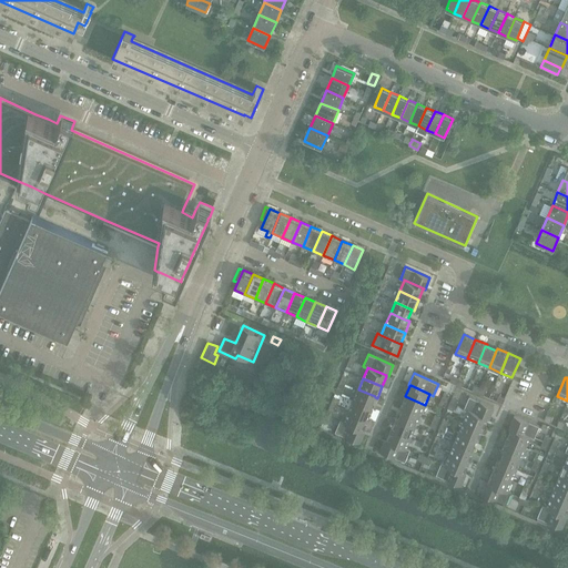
[(375,396),(358,389),(353,401),(371,407),(375,397),(375,396)]
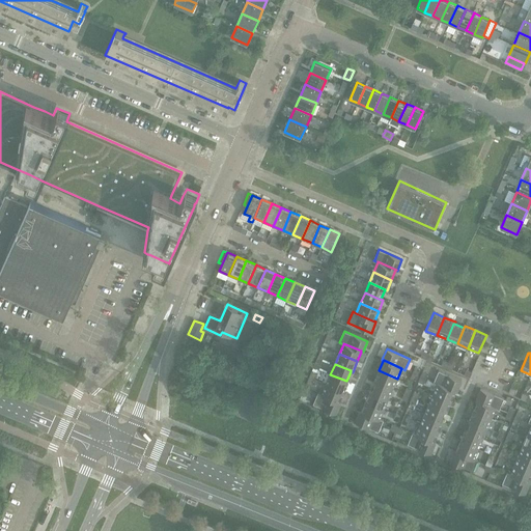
[(397,379),(379,370),(374,382),(376,383),(376,382),(393,388),(397,379)]
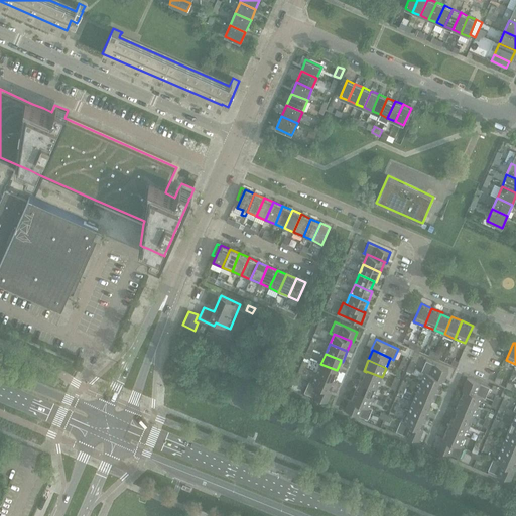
[(426,361),(422,371),(421,372),(425,373),(425,372),(443,380),(442,380),(444,381),(448,370),(426,361)]
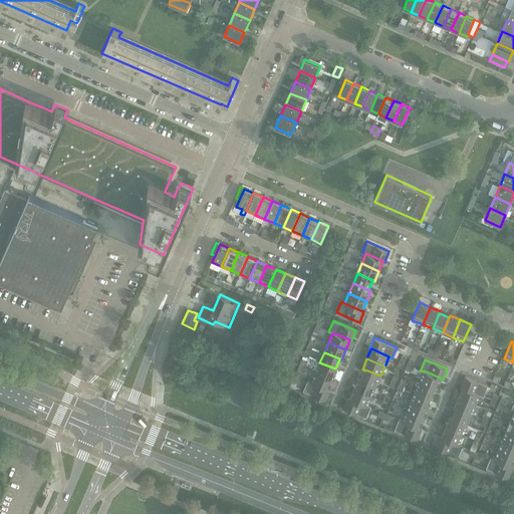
[(335,368),(319,362),(315,372),(333,379),(337,369),(335,368)]
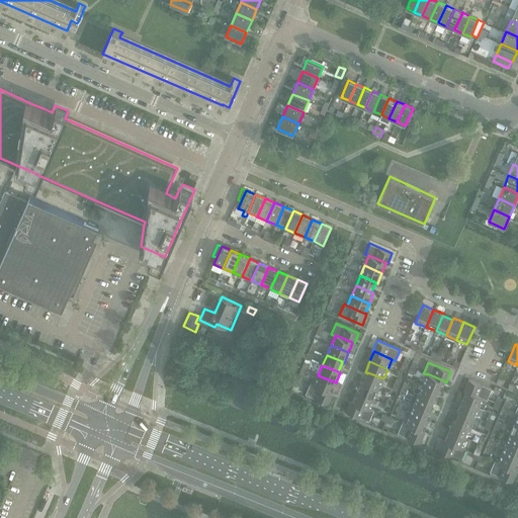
[(367,372),(367,373),(363,381),(363,382),(378,389),(383,378),(367,372)]
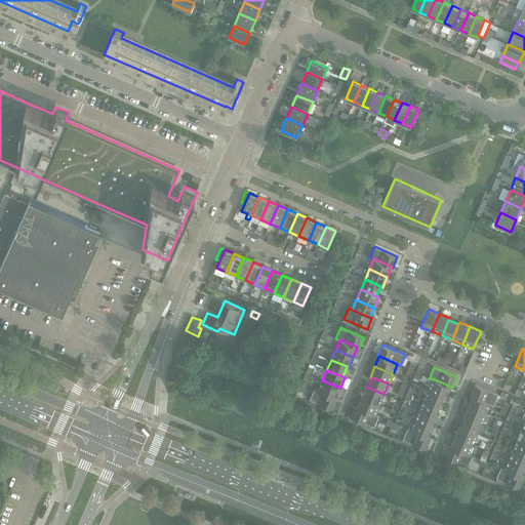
[(433,378),(433,379),(429,389),(446,397),(450,387),(451,387),(433,378)]
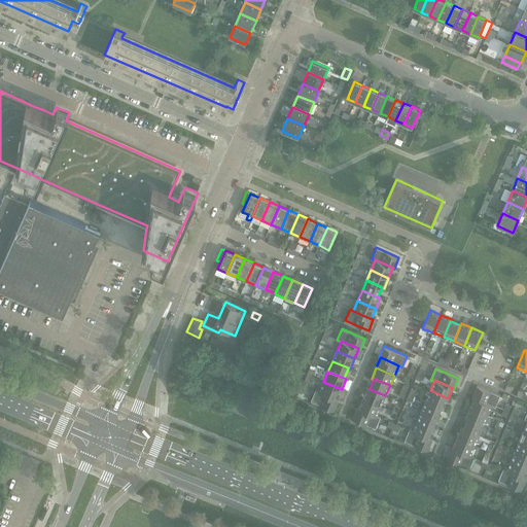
[(323,382),(319,391),(319,392),(337,399),(338,399),(342,389),(323,382)]
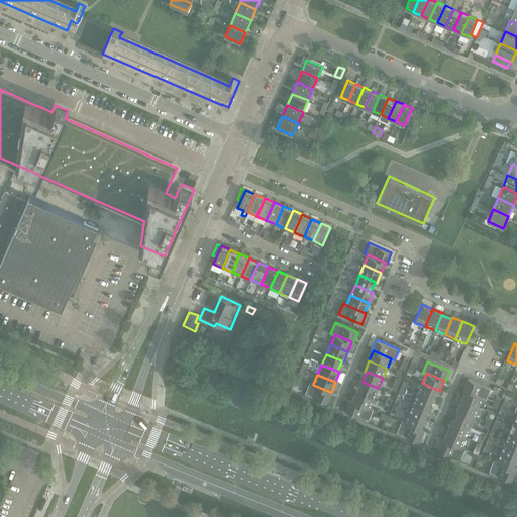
[(469,379),(466,386),(463,390),(464,390),(466,390),(483,397),(483,398),(486,399),(491,388),(469,379)]
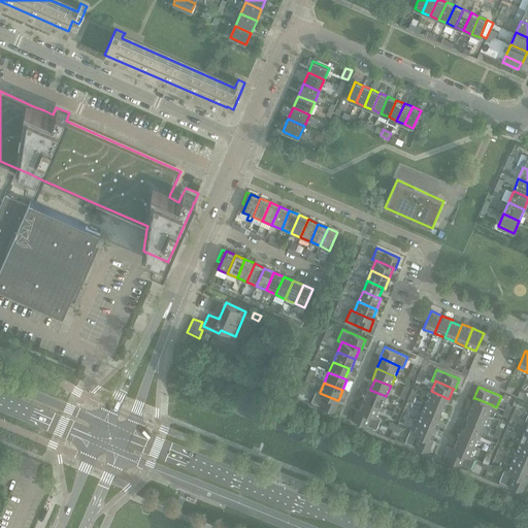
[(368,389),(364,399),(382,406),(386,396),(370,390),(370,389),(368,389)]
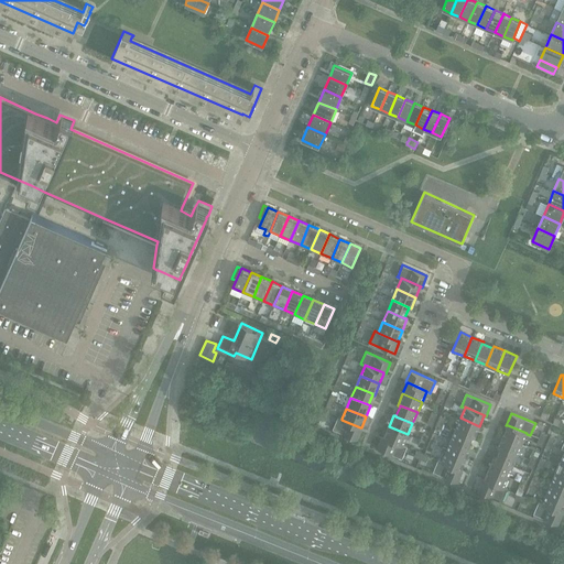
[(342,420),(342,419),(338,418),(333,430),(357,440),(362,427),(361,427),(360,427),(342,420)]
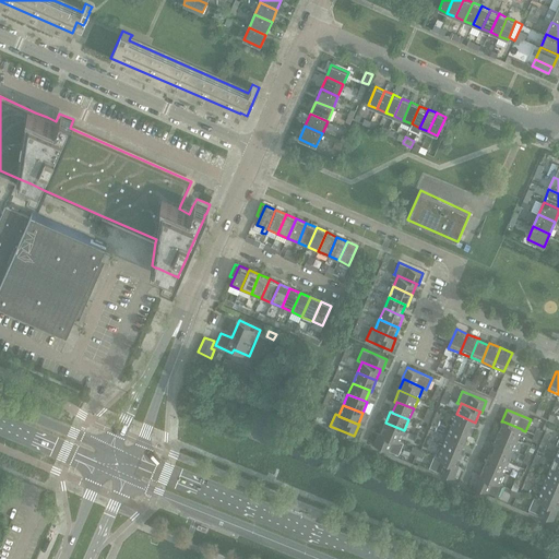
[(475,423),(456,414),(452,425),(468,432),(471,433),(475,423)]
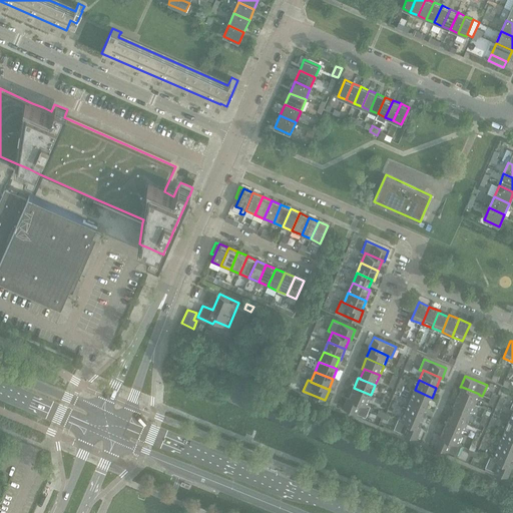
[(462,387),(461,387),(458,397),(475,404),(479,395),(479,394),(462,387)]
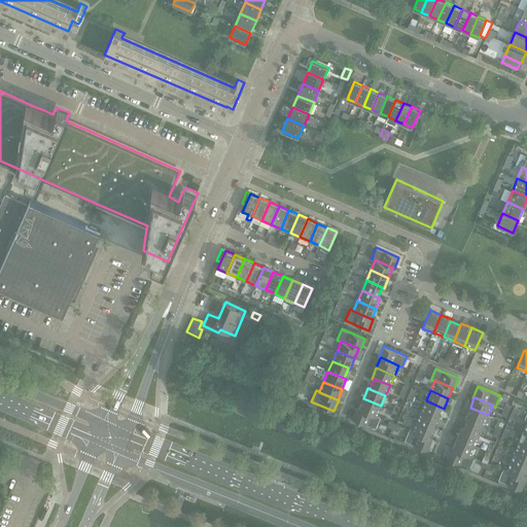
[(363,398),(359,408),(359,409),(377,416),(381,406),(363,398)]
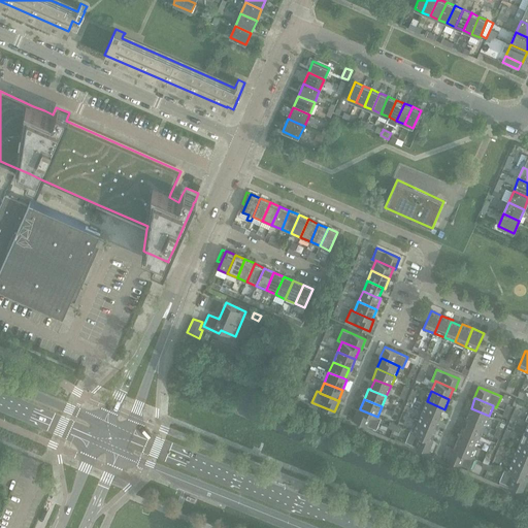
[(442,408),(427,401),(423,411),(438,419),(438,418),(442,408)]
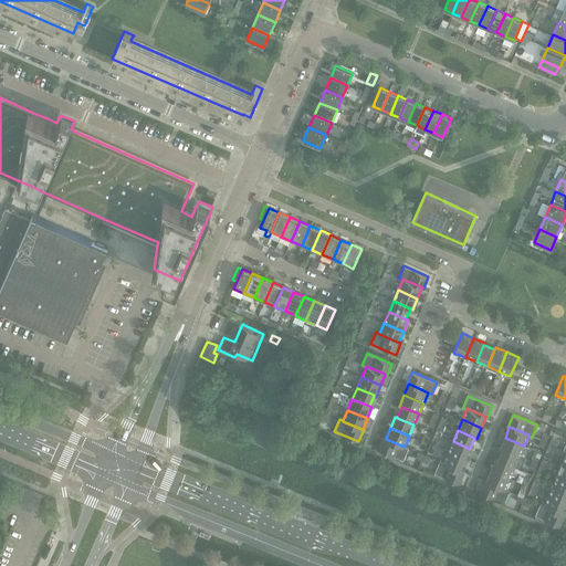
[(384,438),(383,441),(379,450),(404,460),(409,448),(405,447),(386,439),(386,438),(384,438)]
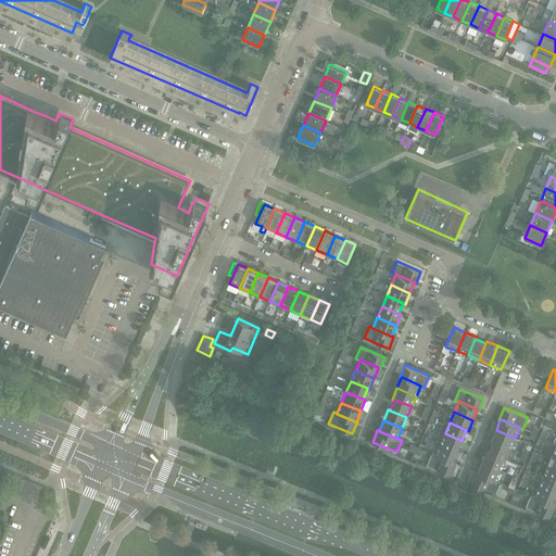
[(515,438),(496,430),(491,441),(493,442),(494,442),(510,449),(515,438)]
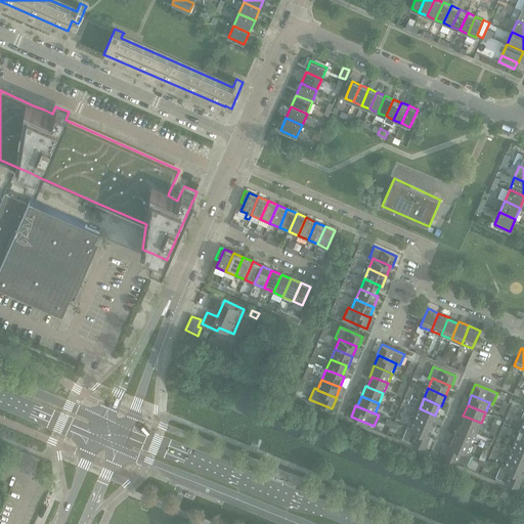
[(435,416),(420,408),(415,419),(433,427),(437,416),(435,415),(435,416)]
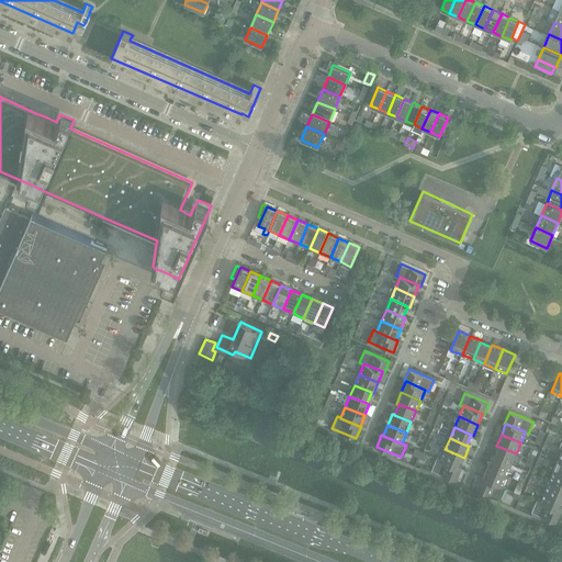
[(498,447),(495,457),(494,457),(512,464),(516,453),(499,447),(498,447)]
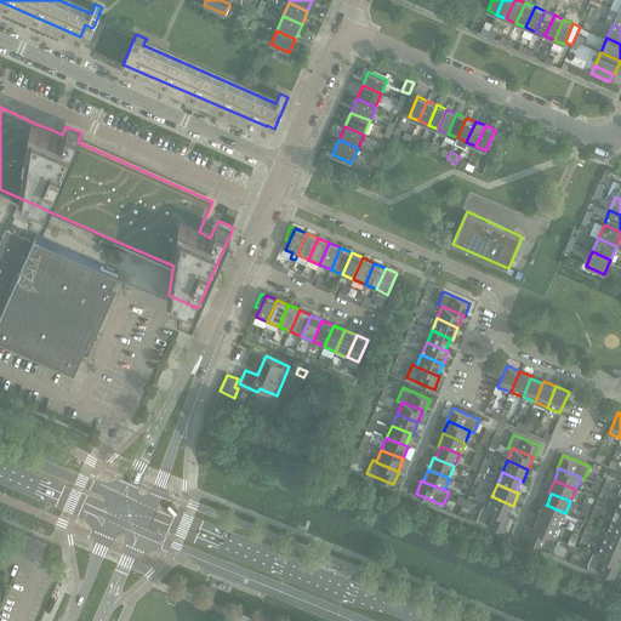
[(491,496),(486,508),(508,518),(508,517),(513,506),(491,496)]
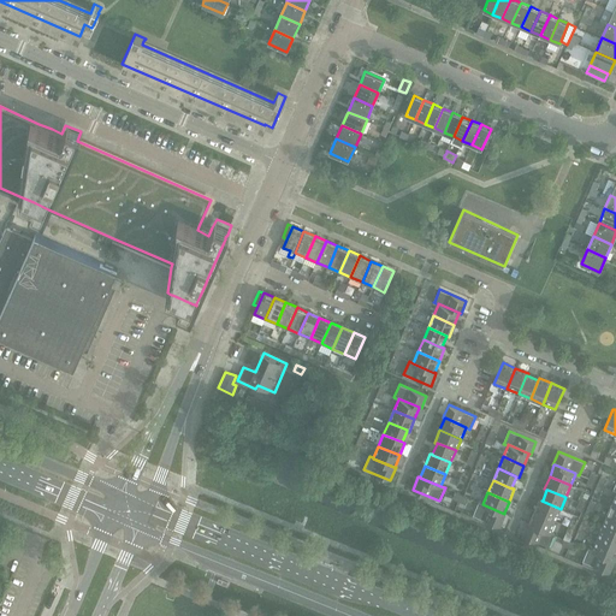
[(539,499),(534,513),(555,521),(561,509),(542,501),(543,501),(539,499)]
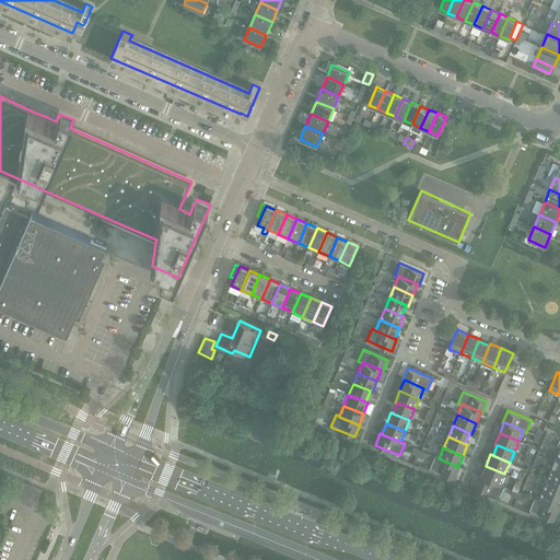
[(439,458),(435,456),(430,468),(455,479),(459,467),(458,466),(458,467),(439,458)]
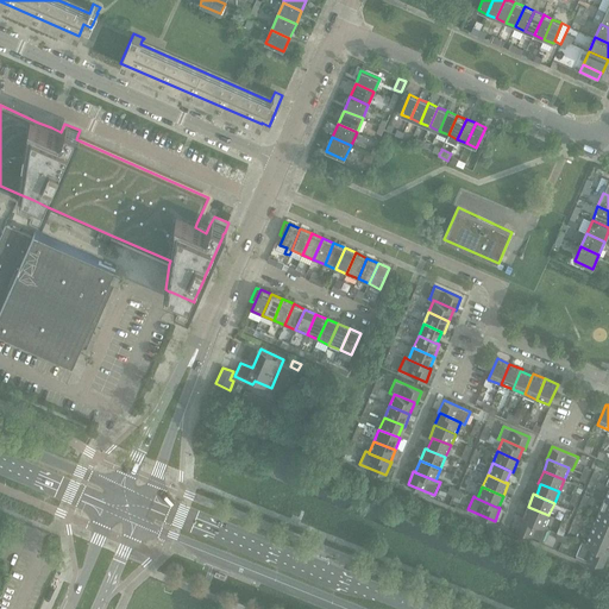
[(590,496),(590,497),(588,502),(595,506),(598,500),(590,496)]
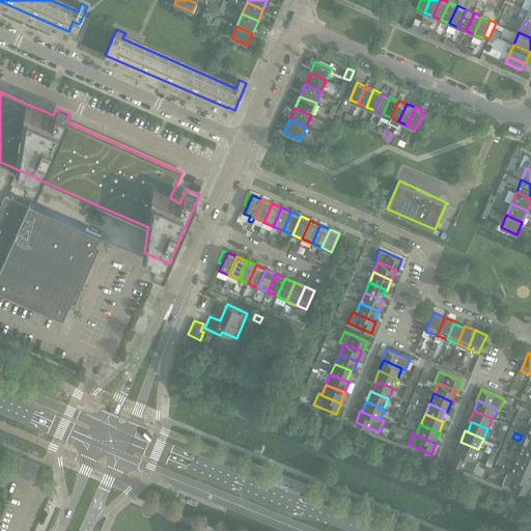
[(460,442),(456,451),(456,452),(474,459),(474,458),(478,449),(460,442)]
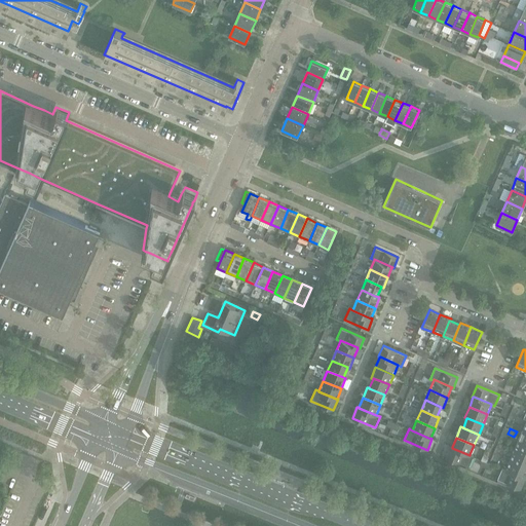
[(525,442),(519,440),(515,450),(525,454),(525,442)]
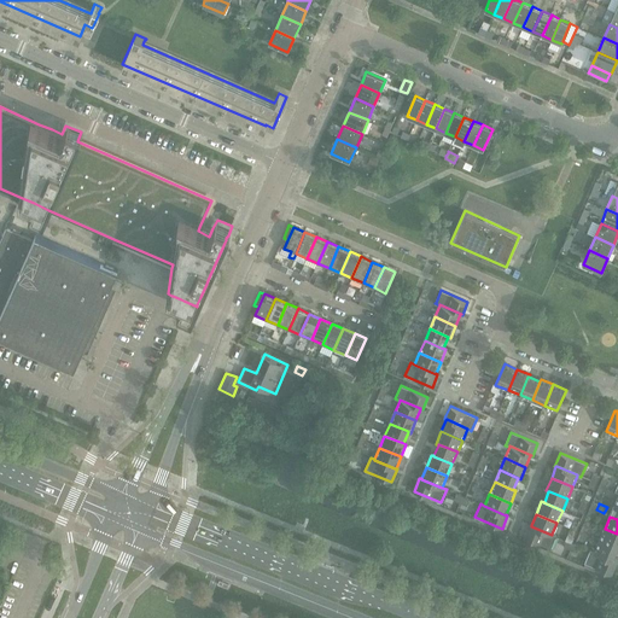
[(530,524),(528,529),(524,537),(551,549),(557,536),(552,534),(552,535),(531,526),(531,525),(530,524)]
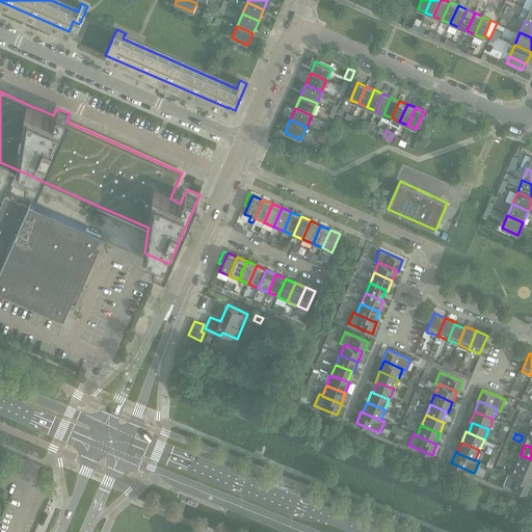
[(531,459),(521,455),(516,466),(531,472),(531,459)]
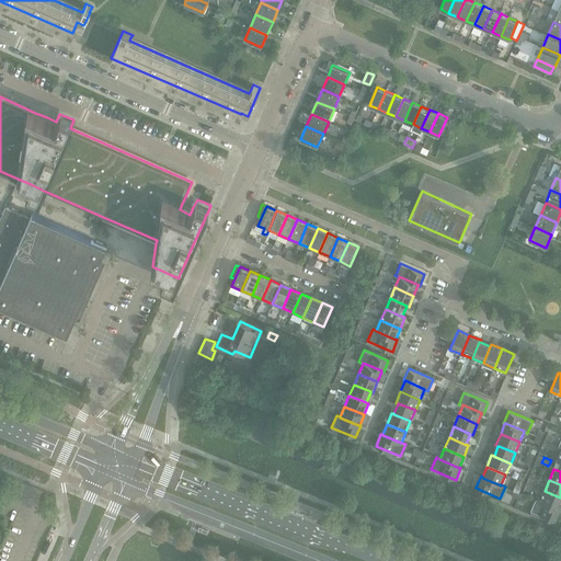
[(560,503),(560,497),(545,491),(540,501),(539,502),(559,510),(559,508),(560,503)]
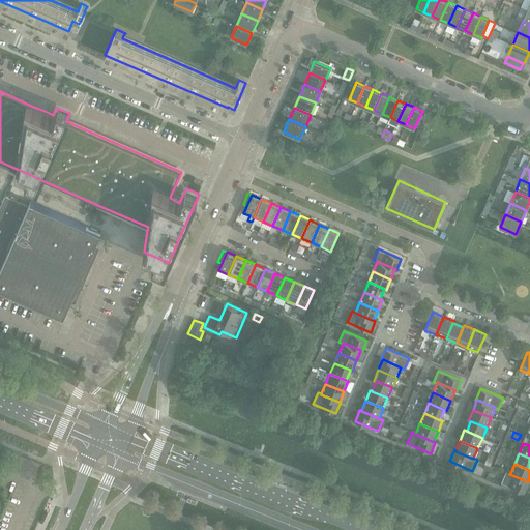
[(509,474),(510,473),(506,472),(501,483),(525,493),(528,486),(529,481),(528,480),(528,481),(509,474)]
